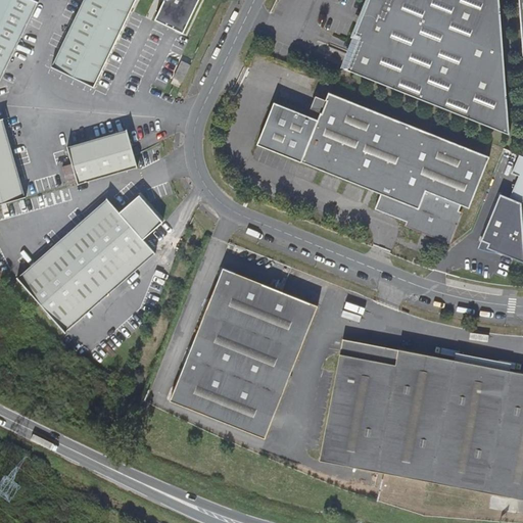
[(0,0),(0,73),(35,0),(0,0)]
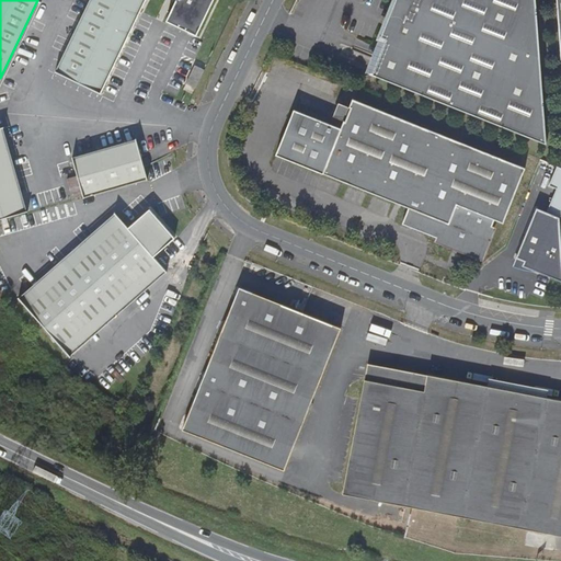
[(91,0),(89,3),(56,71),(100,92),(121,49),(144,0),(174,0),(175,0),(165,20),(196,35),(212,0),(91,0)]
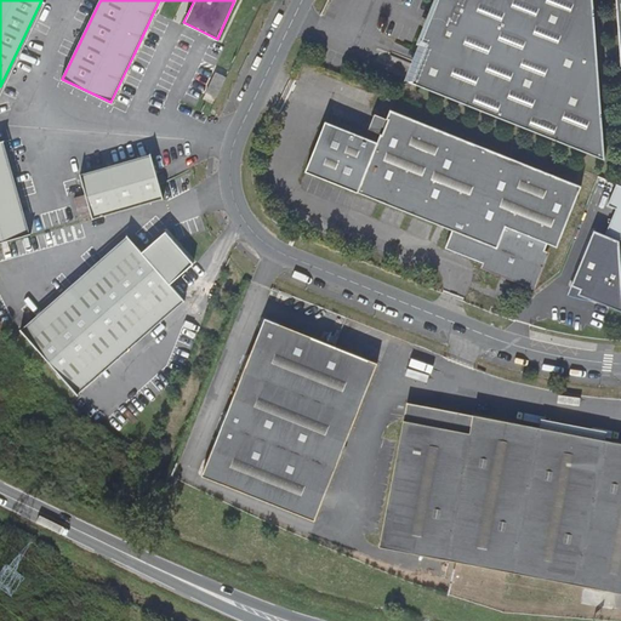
[(592,0),(438,0),(429,23),(433,24),(431,32),(427,30),(422,44),(428,46),(414,81),(410,83),(410,84),(411,84),(412,85),(603,158),(596,55),(592,0)]
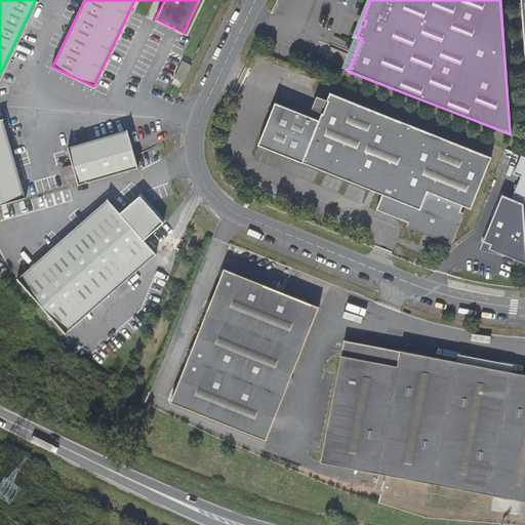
[(183,81),(191,65),(182,61),(174,78),(183,81)]
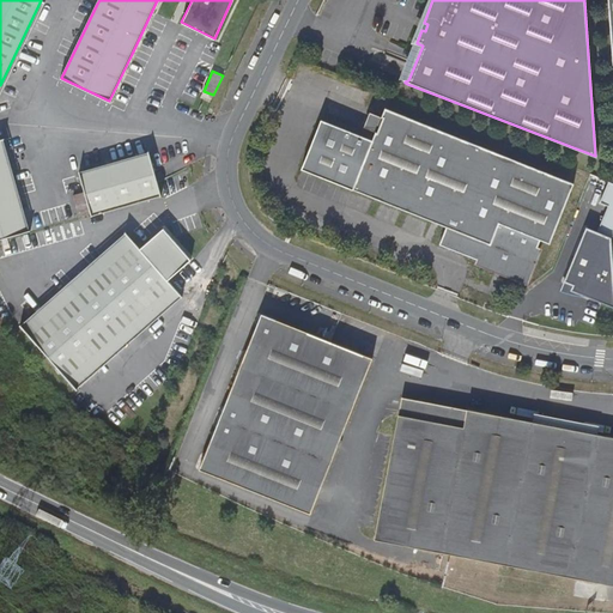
[(384,109),(381,117),(383,119),(377,133),(374,140),(321,120),(302,170),(354,190),(448,226),(441,244),(479,259),(496,265),(497,261),(509,266),(509,269),(527,277),(539,244),(542,237),(552,241),(575,181),(437,129),(384,109)]
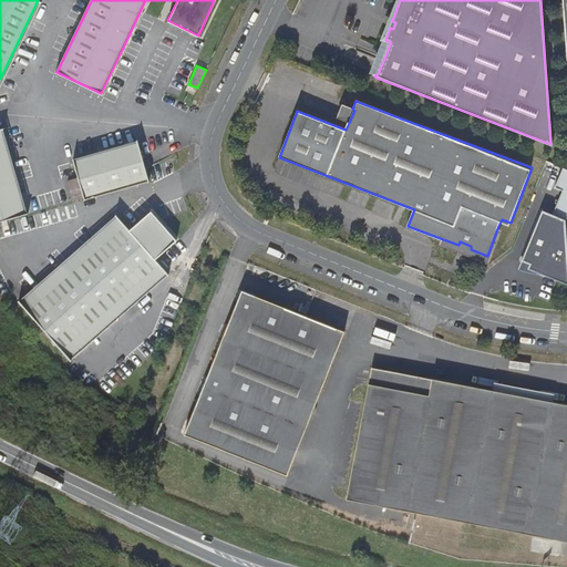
[(334,117),(348,123),(349,123),(354,110),(352,109),(340,104),(334,117)]
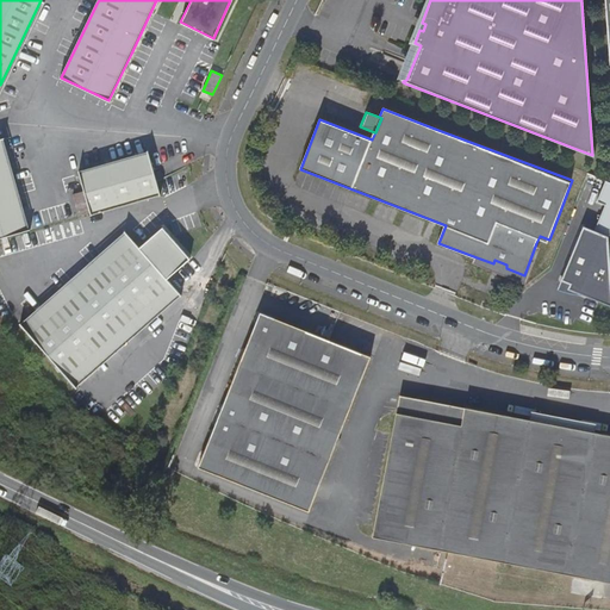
[(0,236),(25,230),(0,141),(0,236)]
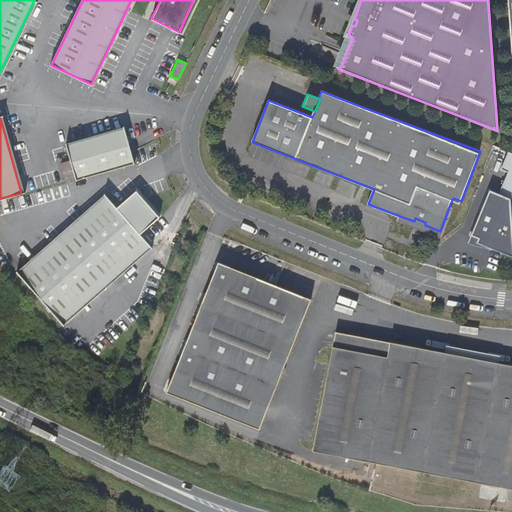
[(59,162),(64,180),(74,177),(74,178),(132,162),(123,128),(64,144),(68,160),(59,162)]
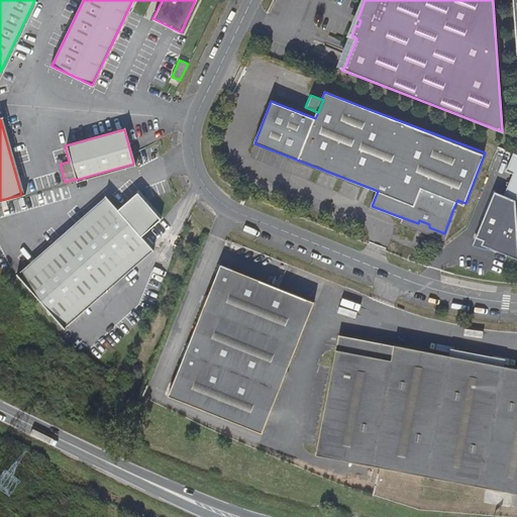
[(516,234),(515,201),(494,191),(486,215),(476,239),(516,259),(516,234)]
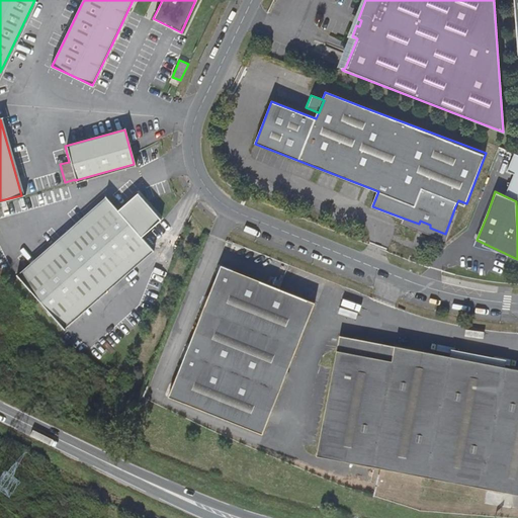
[(105,197),(16,275),(62,328),(151,249),(140,237),(159,220),(136,193),(116,209),(105,197)]
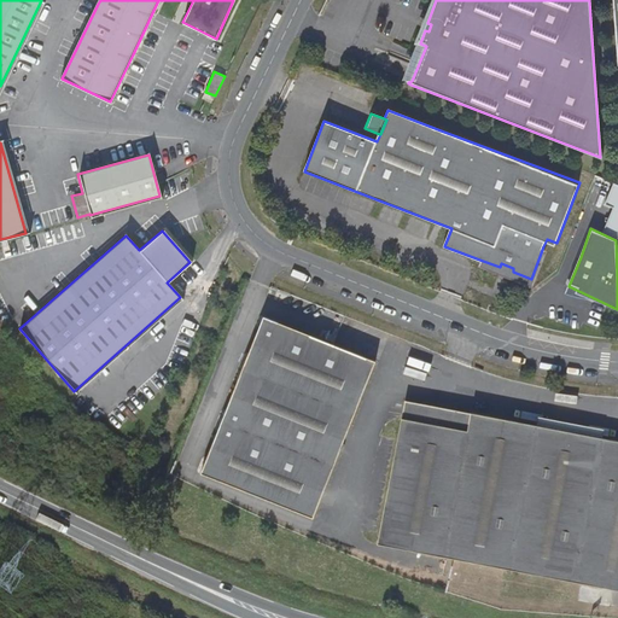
[(548,249),(543,246),(531,279),(513,272),(513,268),(501,263),(500,267),(483,261),(481,266),(530,284),(535,286),(548,249)]
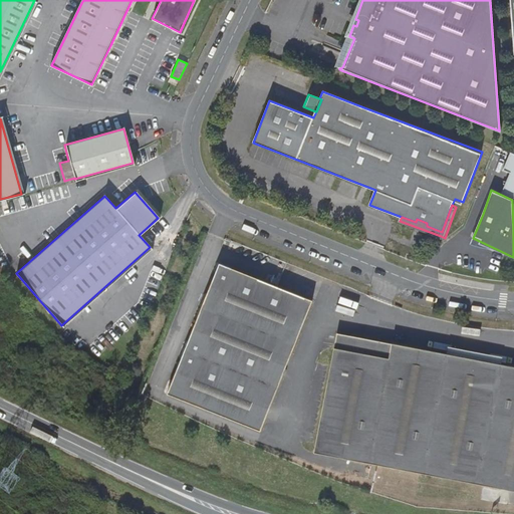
[(167,394),(259,431),(312,300),(219,263),(167,394)]
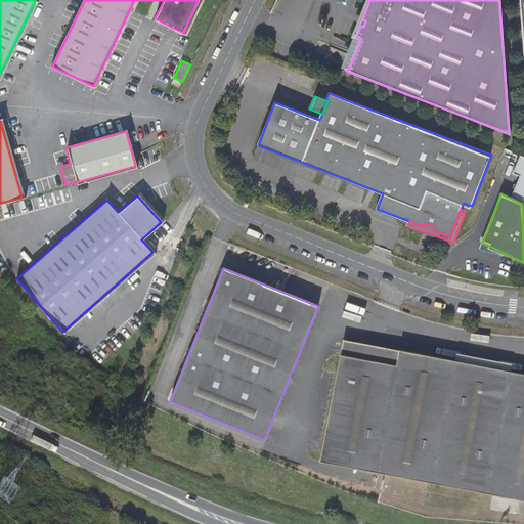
[(395,365),(398,350),(343,340),(340,354),(395,365)]
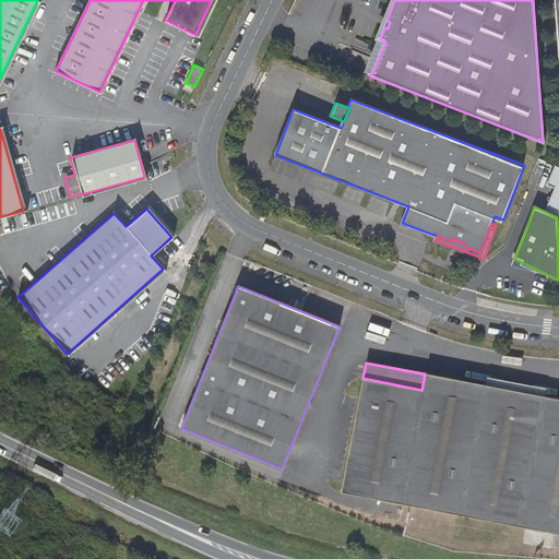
[(340,492),(558,533),(558,399),(425,373),(421,390),(363,378),(340,492)]
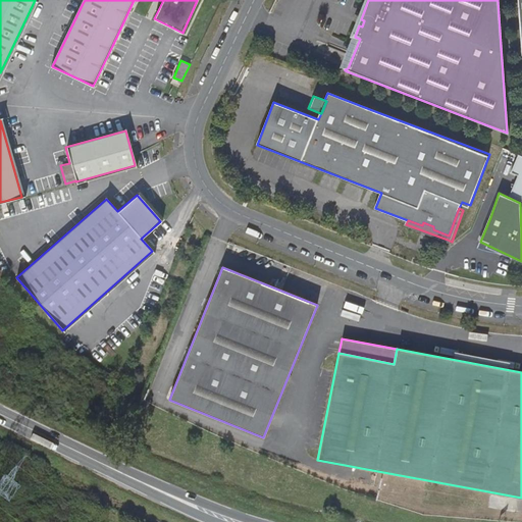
All buildings are outlined.
